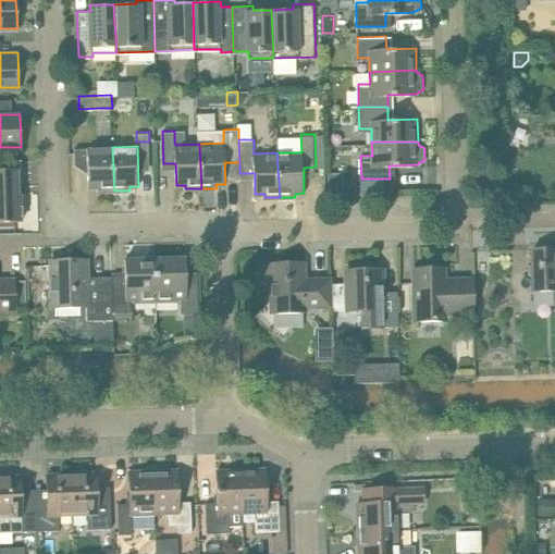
[(114,191),(112,147),(75,147),(75,164),(88,164),(89,187),(98,187),(98,191),(114,191)]
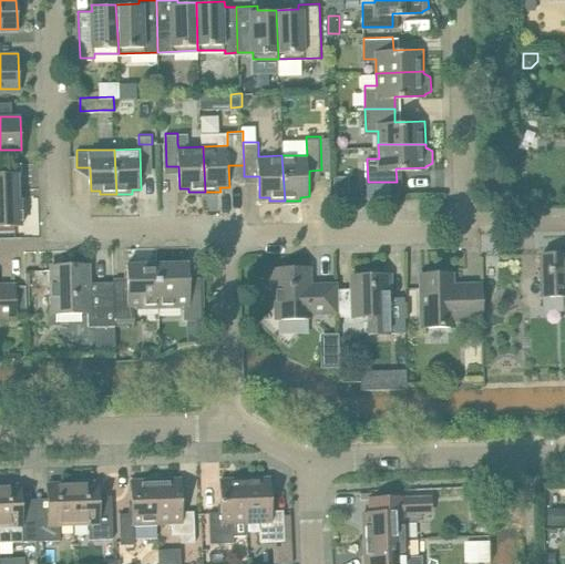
[(0,224),(23,224),(22,198),(20,198),(19,173),(1,173),(0,163),(0,162),(0,224)]
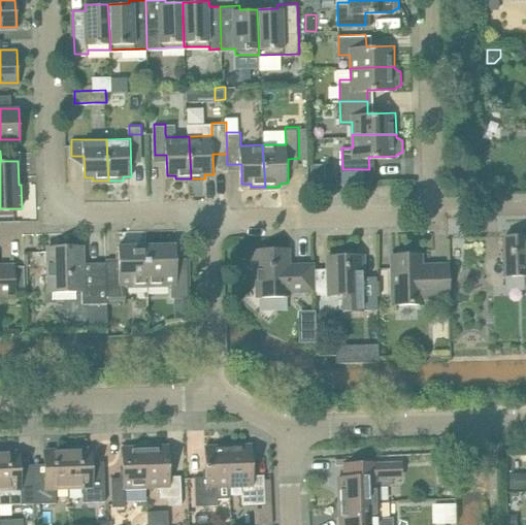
[(525,233),(506,234),(507,275),(525,274),(525,233)]
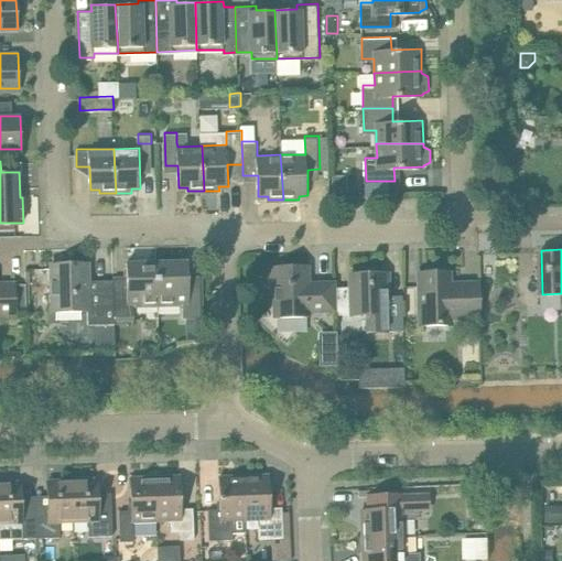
[(190,259),(158,260),(159,303),(183,302),(184,316),(204,316),(203,273),(190,274),(190,259)]
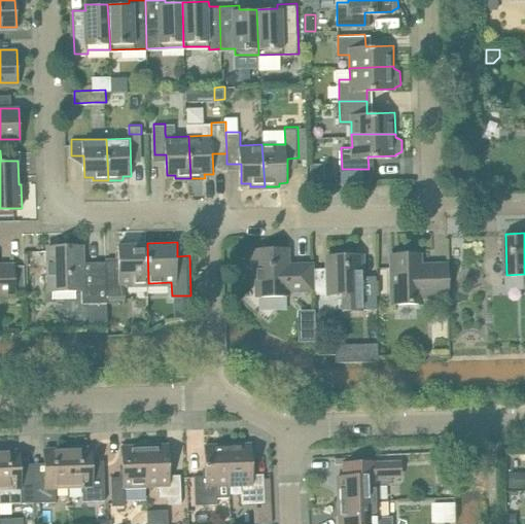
[(148,283),(147,243),(119,244),(119,257),(107,257),(107,260),(108,297),(127,295),(126,284),(148,283)]
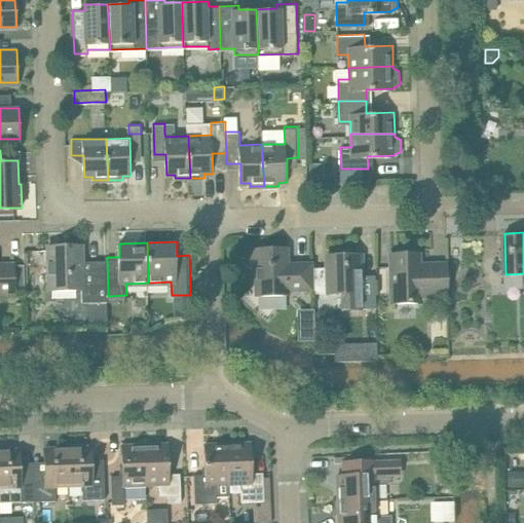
[(108,296),(107,260),(83,260),(83,244),(49,245),(50,289),(82,288),(83,300),(91,300),(92,321),(108,320),(108,296)]
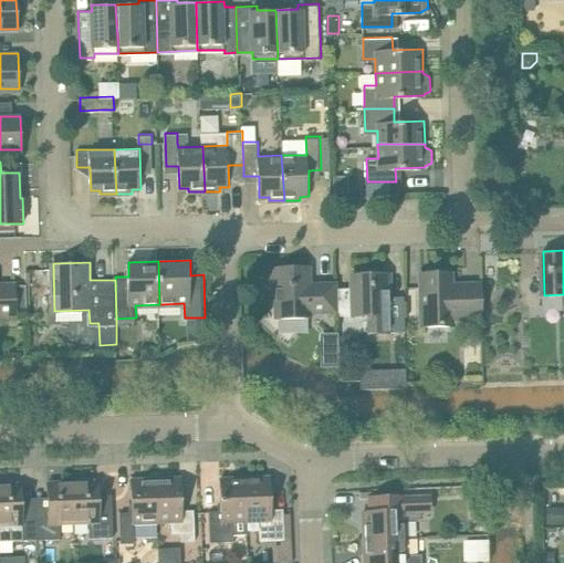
[(337,310),(337,303),(337,281),(312,282),(311,266),(274,266),(277,316),(312,315),(312,311),(337,310)]
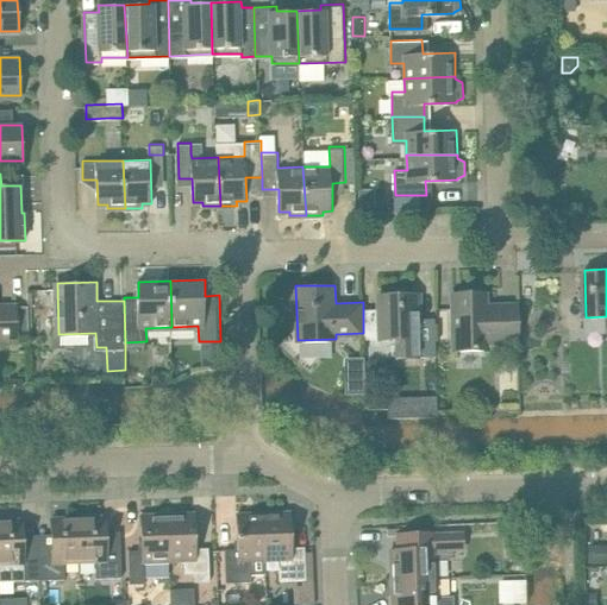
[(519,339),(519,326),(518,302),(487,303),(487,291),(464,291),(464,304),(454,304),(455,348),(488,347),(488,340),(519,339)]
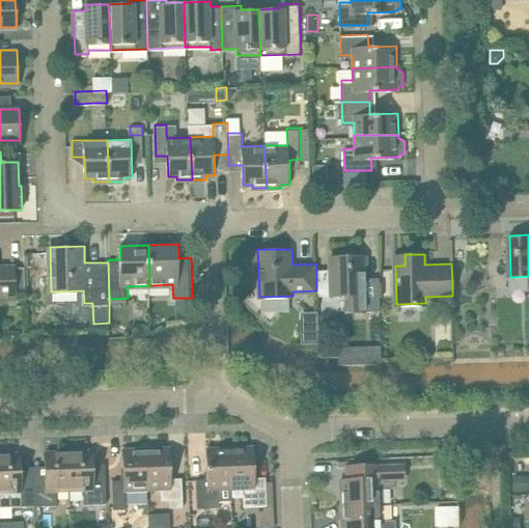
[(381,309),(381,298),(380,277),(364,277),(363,255),(331,256),(332,294),(346,294),(347,310),(381,309)]
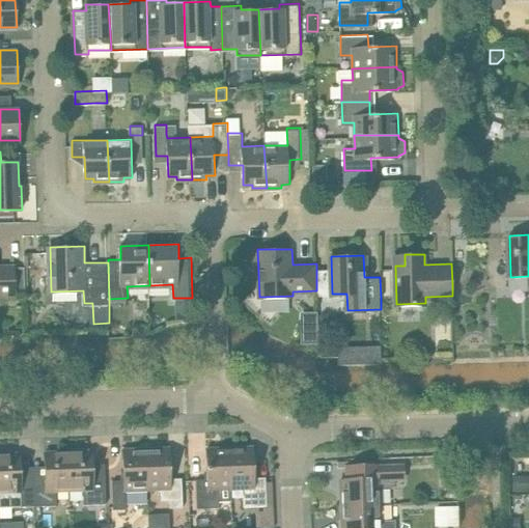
[(0,296),(16,297),(16,285),(15,265),(0,264),(0,296)]
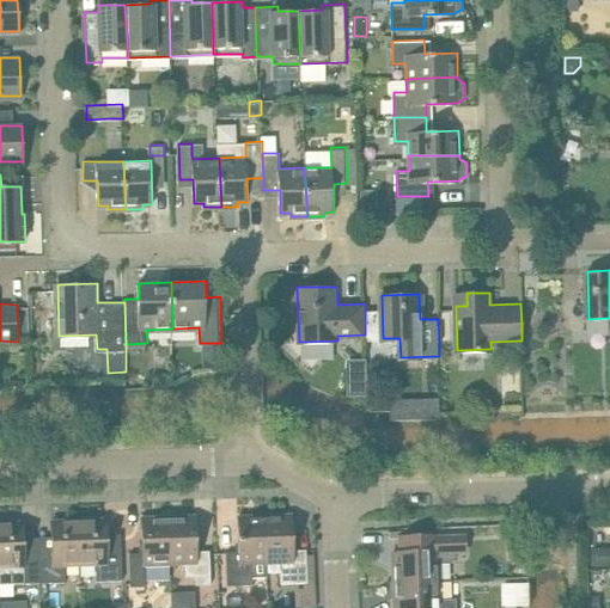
[(367,397),(366,382),(354,382),(352,385),(353,397),(367,397)]
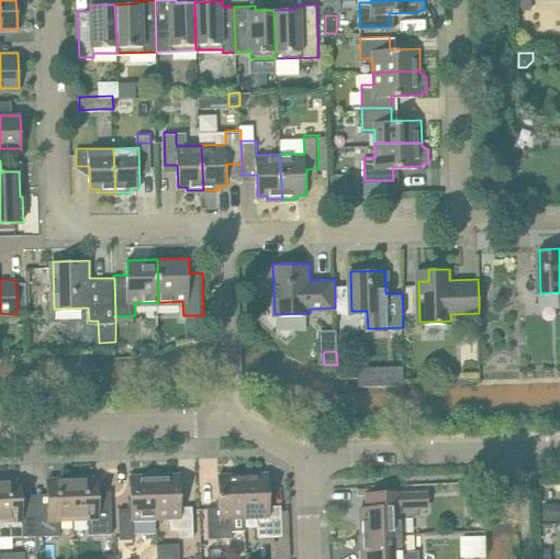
[(406,368),(389,368),(389,383),(406,383),(406,368)]
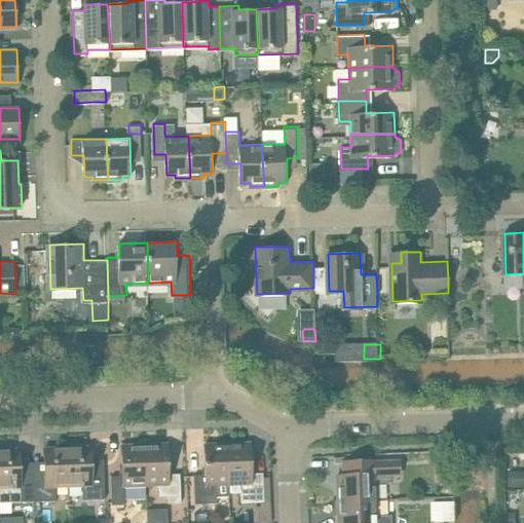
[(229,442),(230,483),(242,482),(244,500),(265,499),(264,471),(253,472),(251,441),(229,442)]
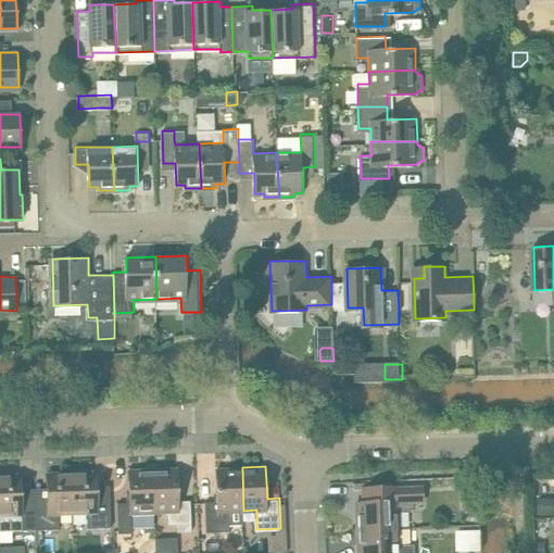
[(178,467),(155,468),(156,512),(170,512),(170,524),(179,524),(179,531),(192,530),(191,500),(179,500),(178,467)]
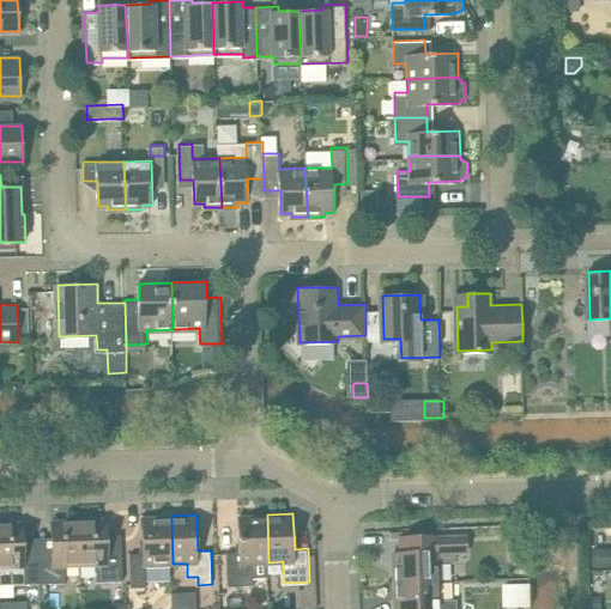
[(268,562),(267,515),(240,516),(241,552),(228,552),(229,576),(229,585),(243,585),(243,577),(255,577),(254,562),(268,562)]
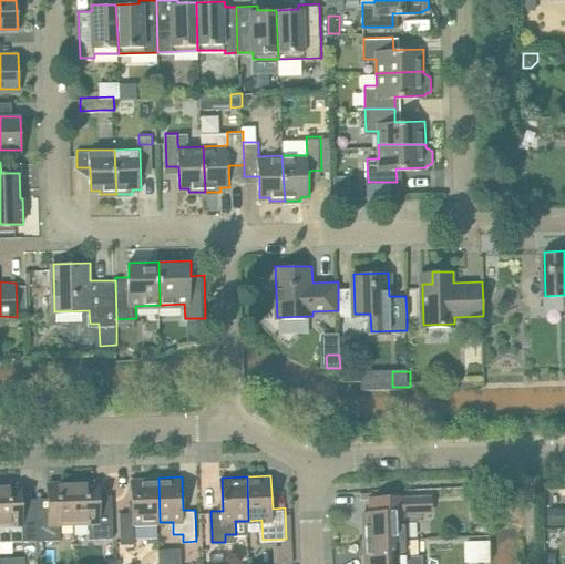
[(160,522),(158,478),(132,478),(133,511),(121,512),(122,543),(136,543),(135,523),(160,522)]
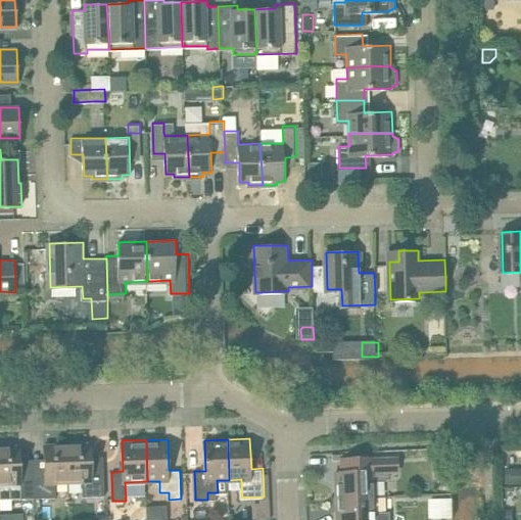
[(69,482),(68,442),(45,443),(46,468),(34,469),(35,499),(56,498),(56,483),(69,482)]
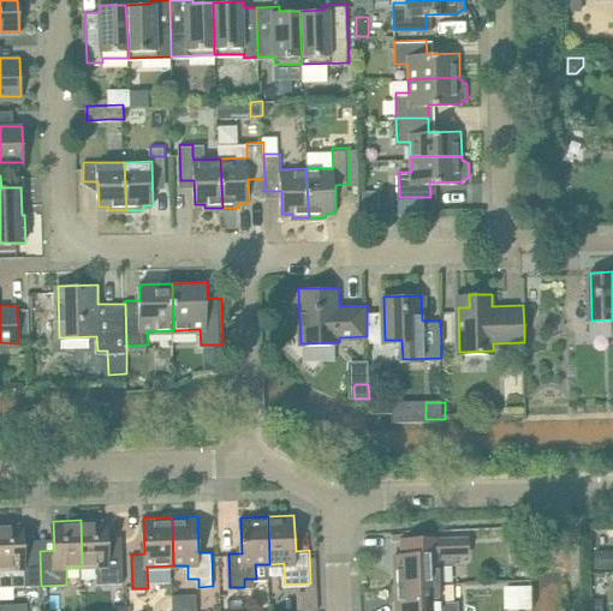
[(81,520),(82,567),(97,567),(97,583),(124,582),(123,547),(108,549),(107,520),(81,520)]
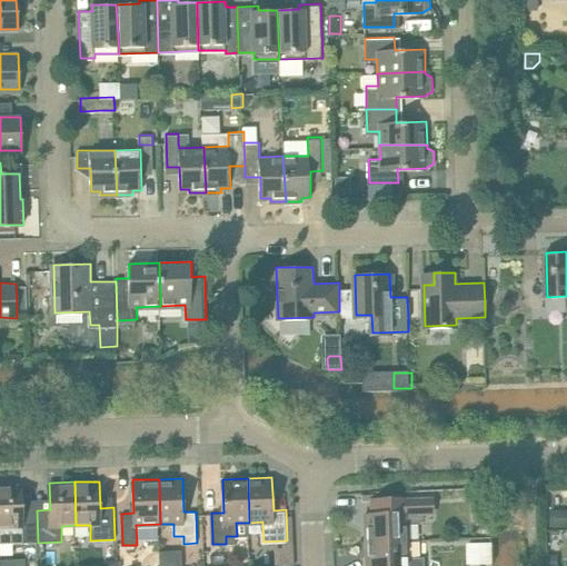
[(22,484),(0,484),(0,527),(12,527),(13,543),(38,543),(37,510),(23,510),(22,484)]
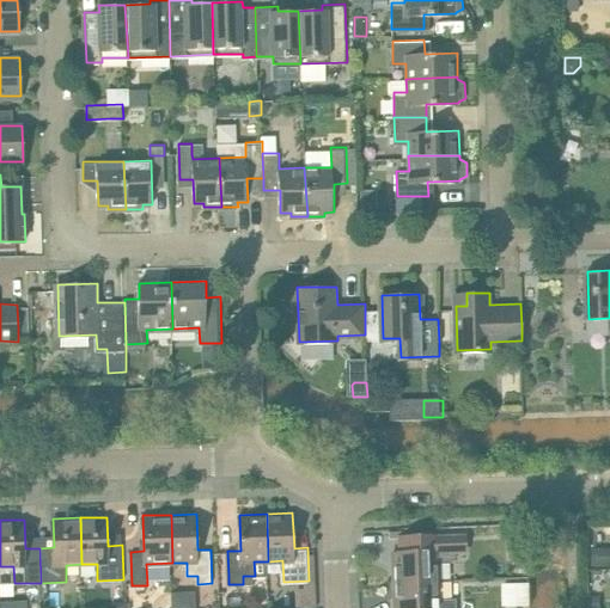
[(395,583),(440,581),(440,562),(457,562),(456,551),(465,551),(464,534),(424,536),(425,550),(394,551),(395,583)]
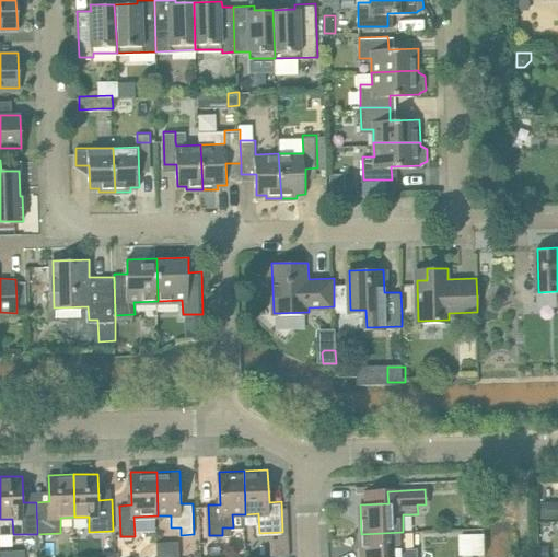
[(546,521),(557,521),(557,505),(545,506),(546,521)]
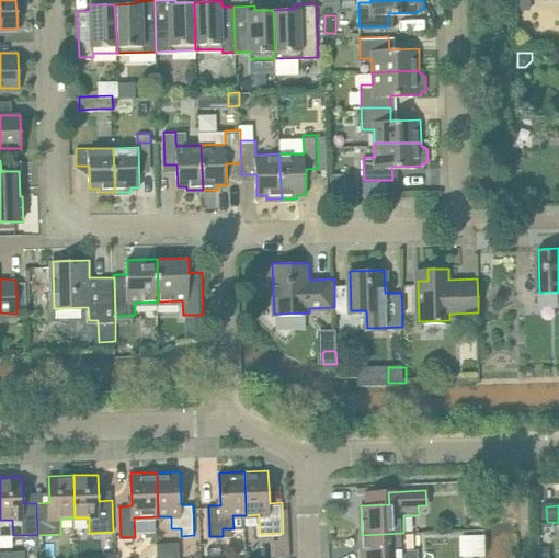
[(403,533),(362,535),(362,557),(419,557),(420,548),(405,549),(403,533)]
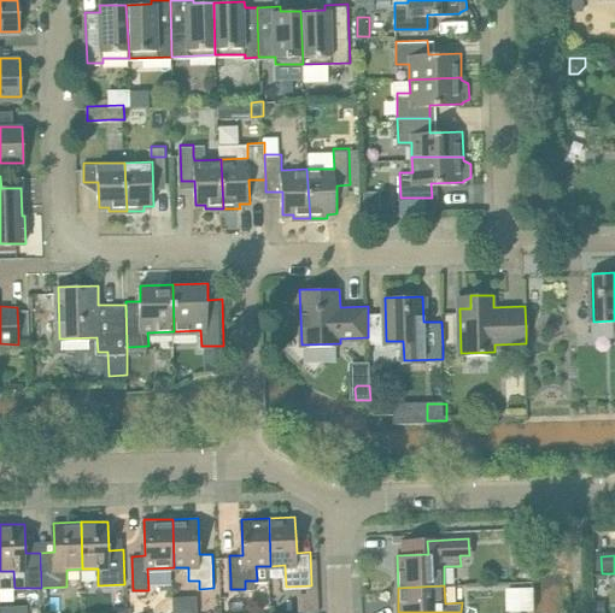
[(179,593),(179,612),(205,612),(204,593),(179,593)]
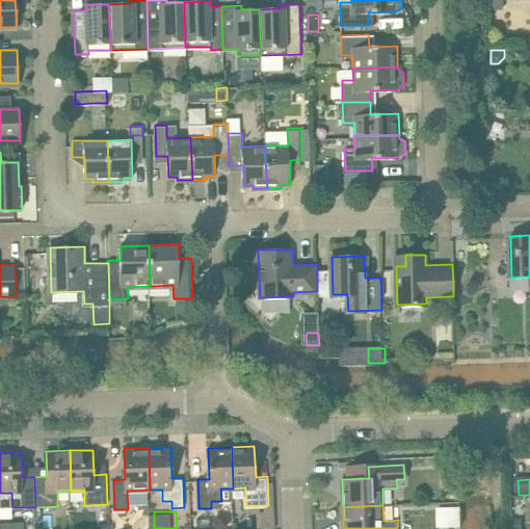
[(513,519),(510,520),(509,528),(522,528),(523,519),(513,519)]
